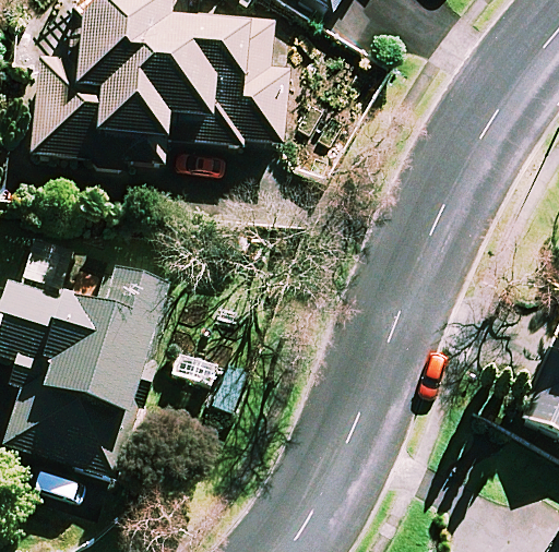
[(218,114),(216,142),(242,144),(242,136),(283,141),(289,68),(271,67),(275,19),(185,10),(186,0),(91,0),(76,14),(72,54),(38,50),(30,151),(95,156),(94,166),(130,169),(131,159),(166,163),(170,109),(218,114)]
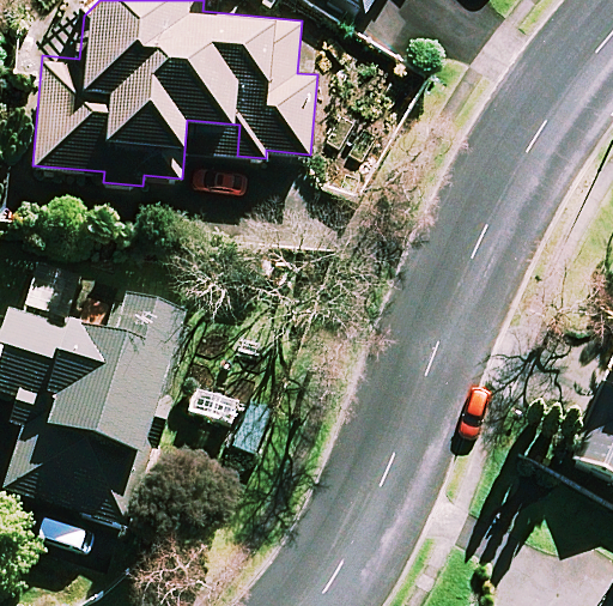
[(350,0),(364,10),(370,0),(350,0)]
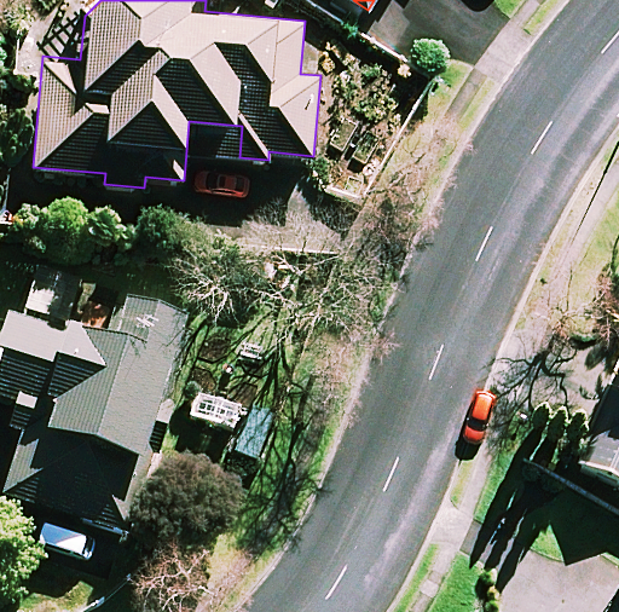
[(81,273),(29,260),(0,374),(0,387),(30,396),(5,492),(129,524),(185,306),(121,290),(125,276),(84,266),(81,273)]
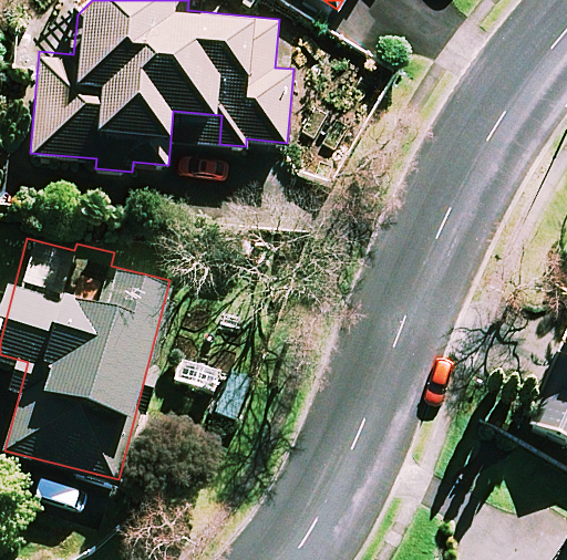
[(566,332),(531,417),(566,433),(566,332)]
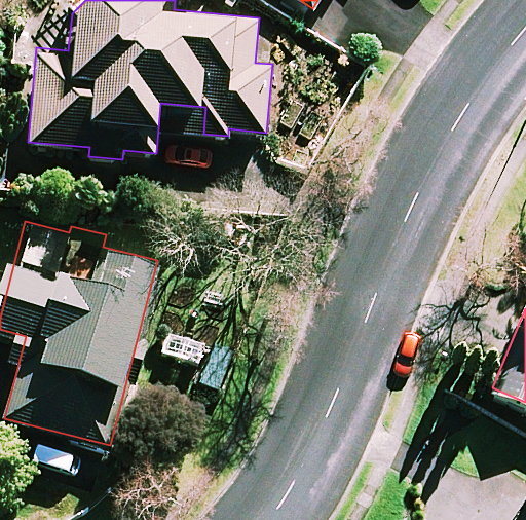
[(525,519),(525,503),(514,519),(525,519)]
